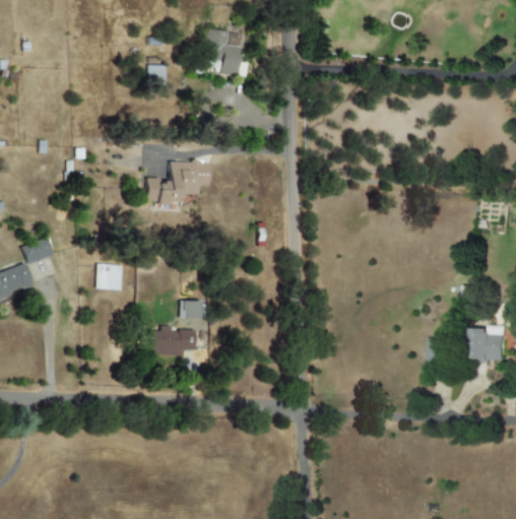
[(230,30),(206,28),(203,66),(219,68),(219,74),(238,76),(241,47),(229,46),(230,30)]
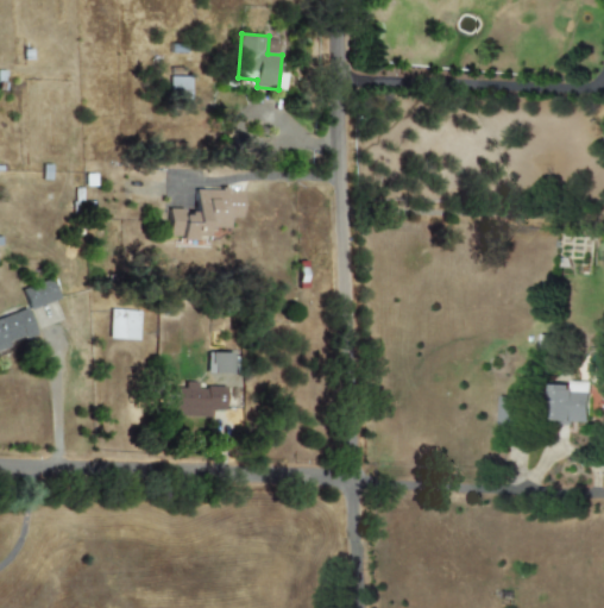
[(194,76),(174,76),(174,102),(195,102),(194,76)]
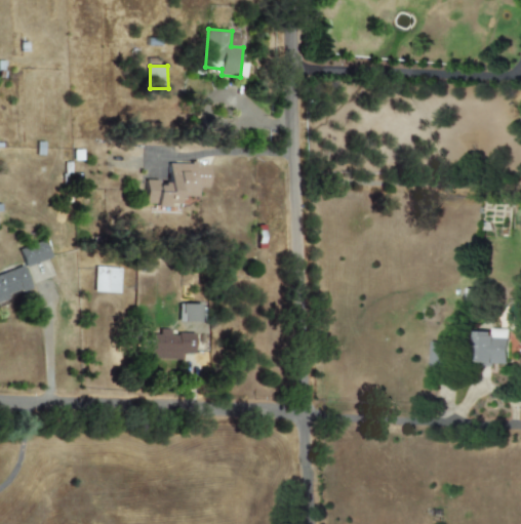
[(147,205),(178,205),(179,196),(200,196),(200,187),(209,187),(209,163),(167,162),(166,179),(147,179),(147,205)]
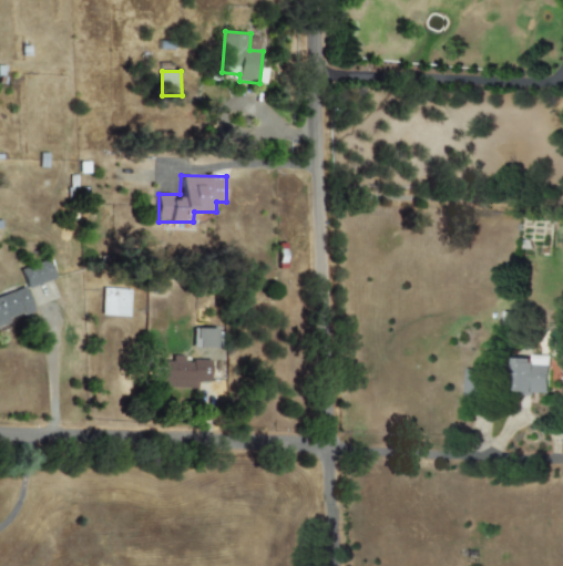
[(23,269),(30,288),(58,278),(51,259),(23,269)]
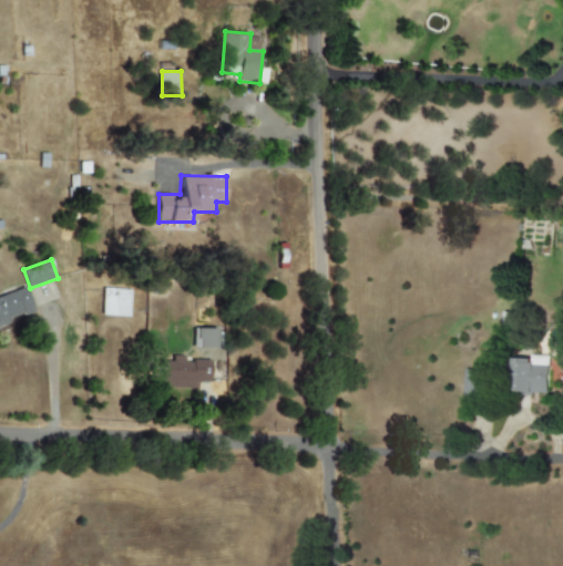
[(133,288),(106,288),(105,315),(132,316),(133,288)]
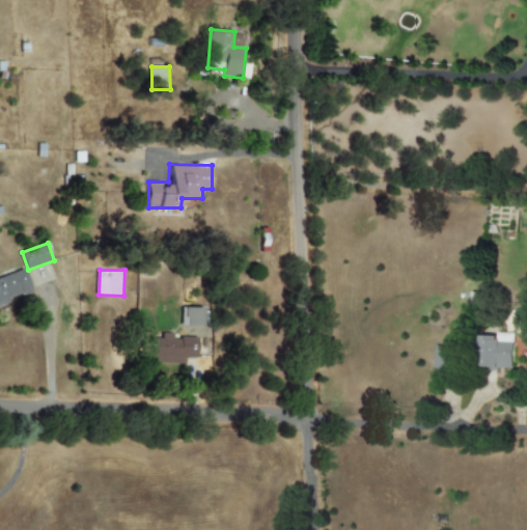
[(0,277),(0,304),(33,297),(27,271),(0,277)]
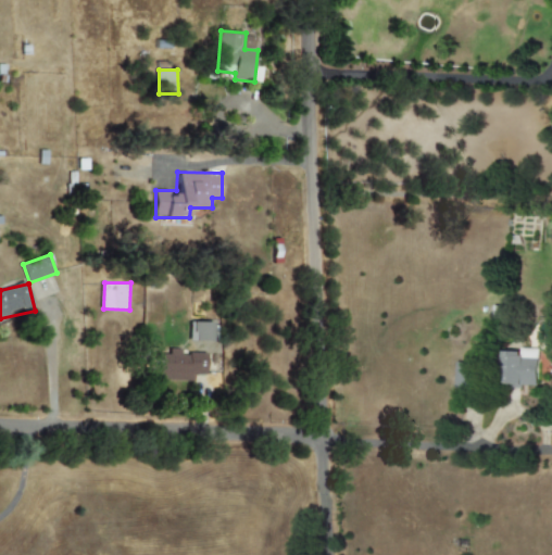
[(215,341),(215,322),(192,322),(192,340),(215,341)]
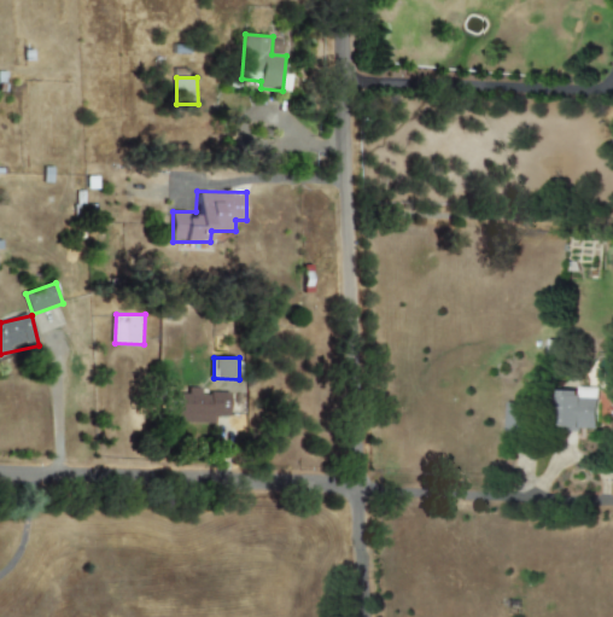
[(179,423),(219,423),(219,415),(232,415),(233,393),(204,391),(205,388),(191,388),(191,394),(179,394),(179,423)]
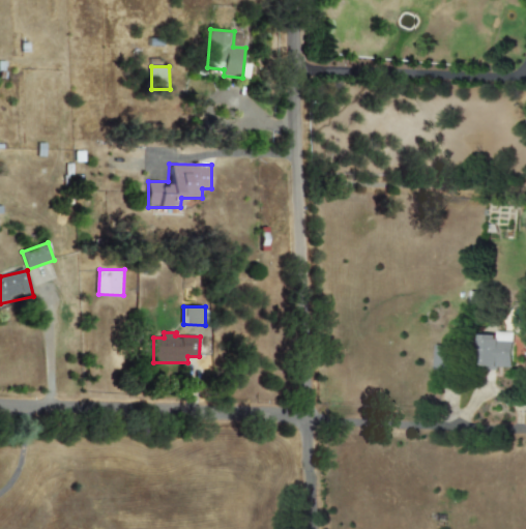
[(483,333),(481,366),(516,366),(517,334),(483,333)]
